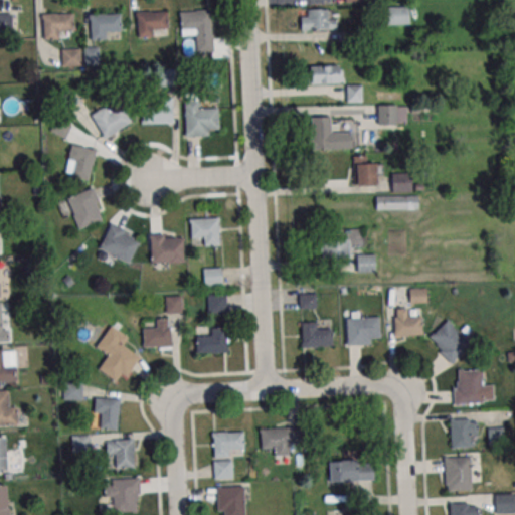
[(409,7),(387,7),(387,25),(409,25),(409,7)]
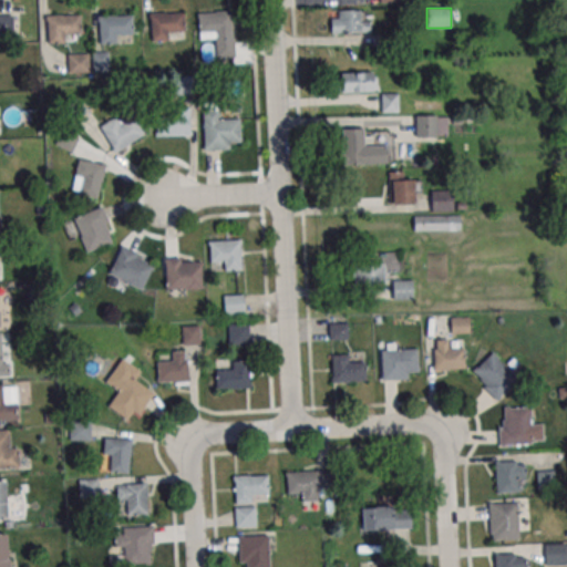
[(233,11),(198,12),(199,40),(215,39),(215,58),(234,58),(233,11)]
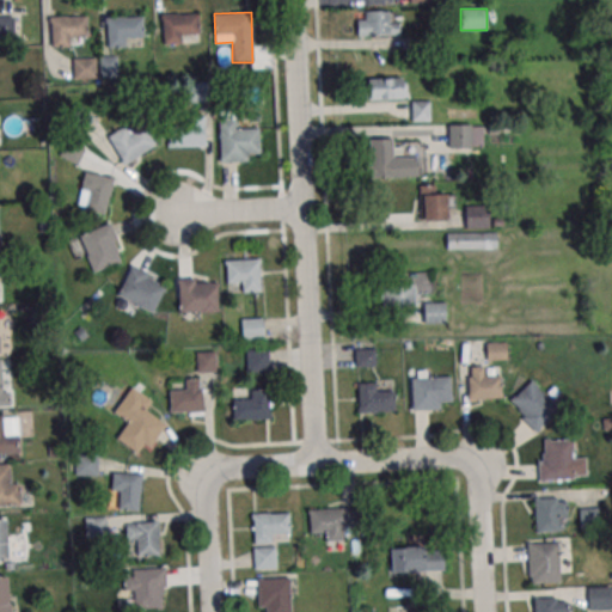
[(356,12),(356,36),(399,36),(399,23),(389,23),(389,12),(356,12)]
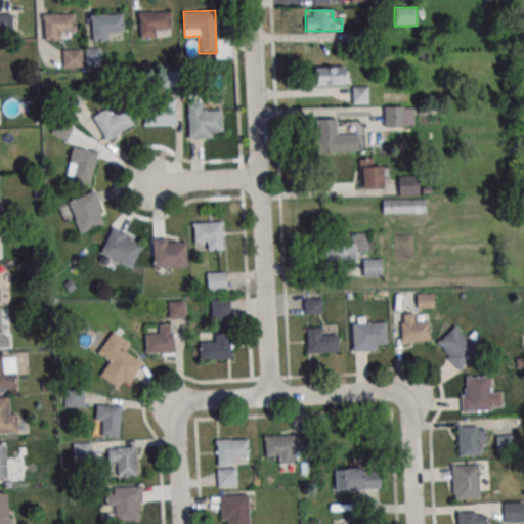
[(139,12),(139,37),(161,37),(161,31),(170,31),(170,12),(139,12)]
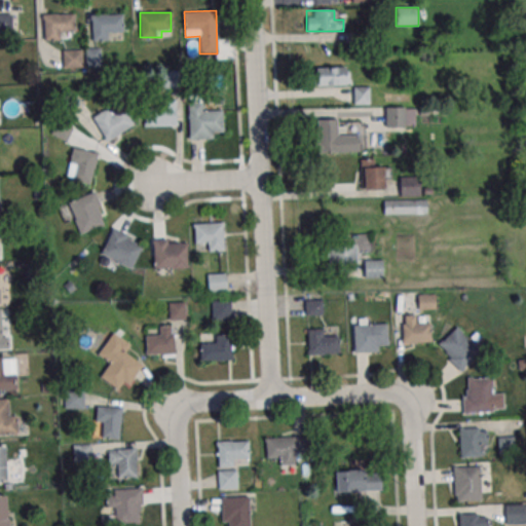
[(0,37),(11,38),(11,14),(0,13),(0,37)]
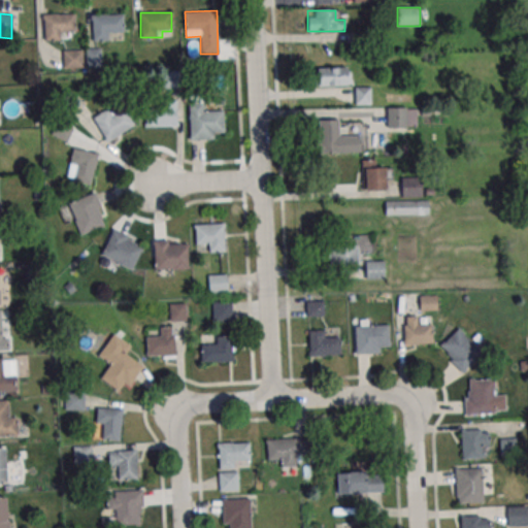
[(44,38),(75,38),(75,13),(44,13),(44,38)]
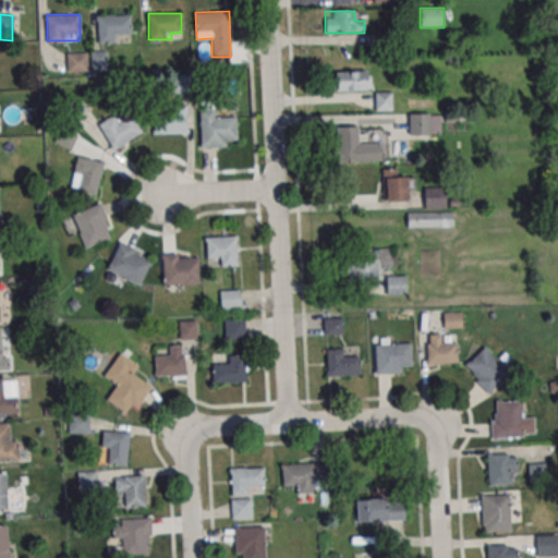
[(97,41),(130,41),(130,15),(97,15),(97,41)]
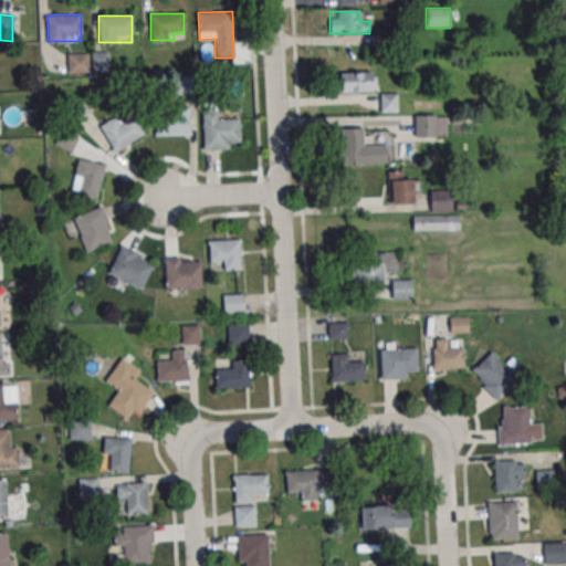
[(93,70),(107,70),(107,53),(93,53),(93,70)]
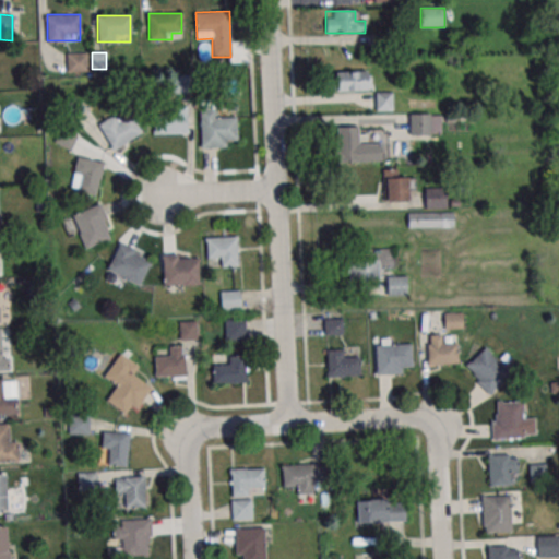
[(88,71),(88,54),(67,54),(67,71),(88,71)]
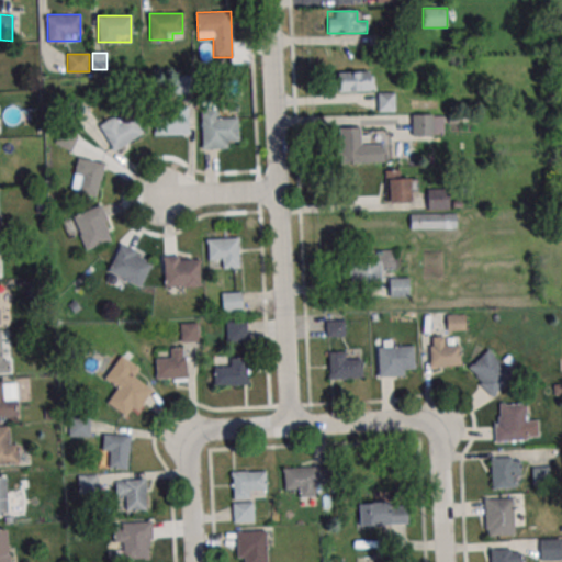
[(337,71),(337,90),(371,90),(371,71),(337,71)]
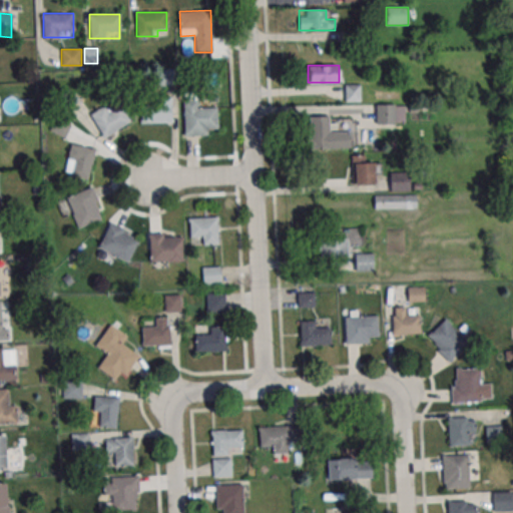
[(345,101),(360,101),(360,84),(345,84),(345,101)]
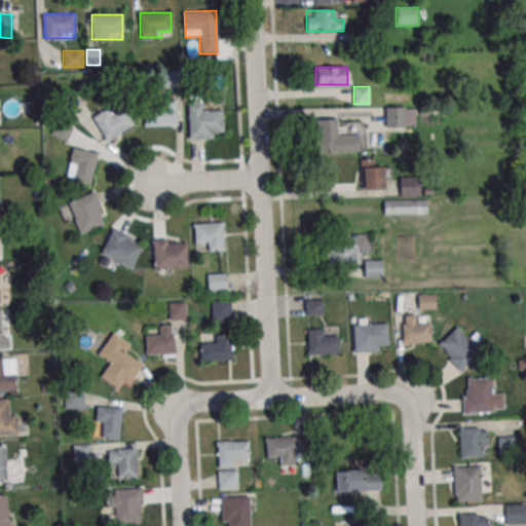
[(145,125),(176,125),(176,101),(145,101),(145,125)]
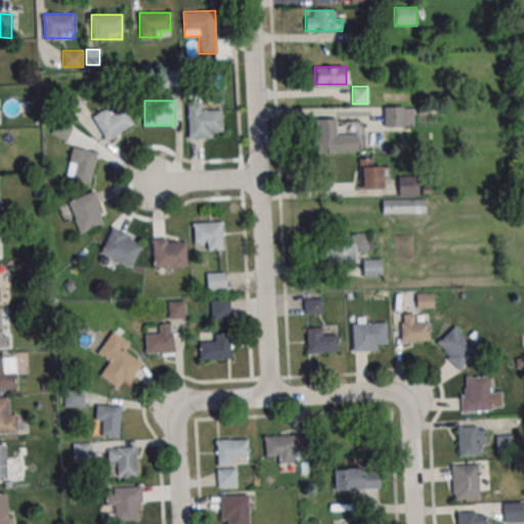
[(187,136),(223,136),(223,110),(204,110),(204,101),(187,101),(187,136)]
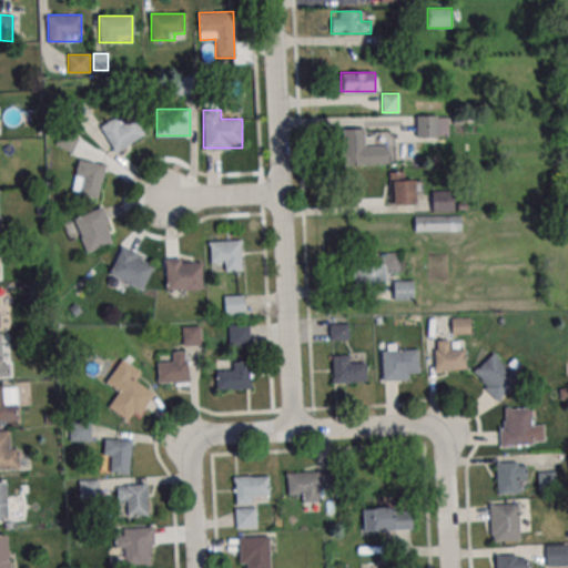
[(122,123),(115,113),(98,123),(115,152),(144,134),(134,117),(122,123)]
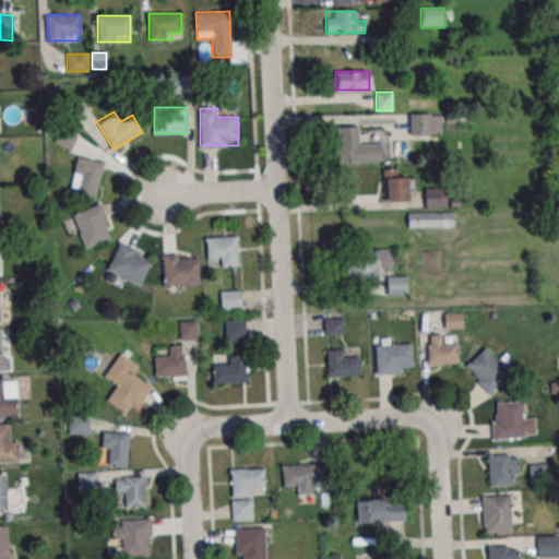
[(440,114),(408,114),(408,135),(440,135),(440,114)]
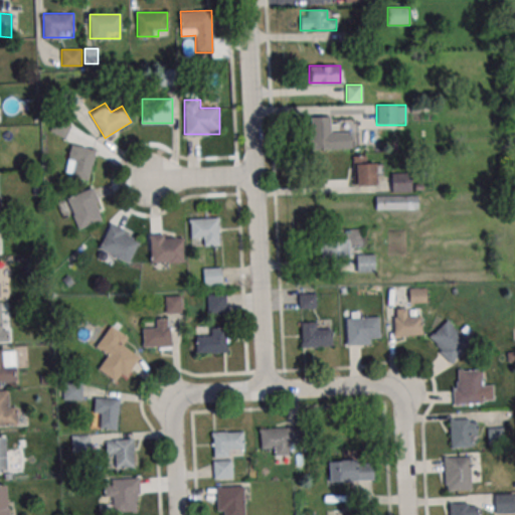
[(330,117),(310,117),(310,149),(351,149),(351,132),(330,132),(330,117)]
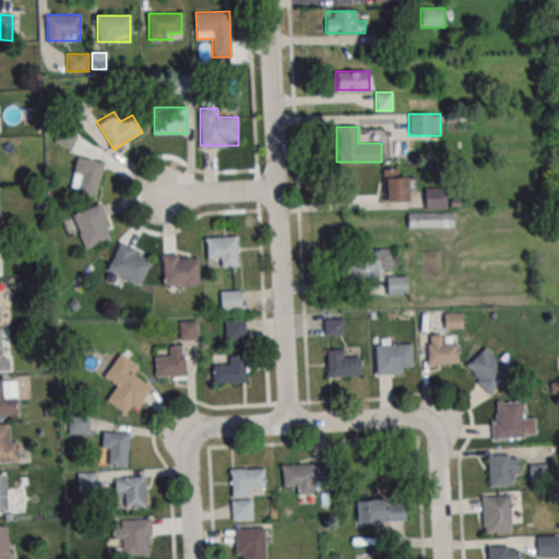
[(69,188),(95,194),(104,164),(78,156),(69,188)]
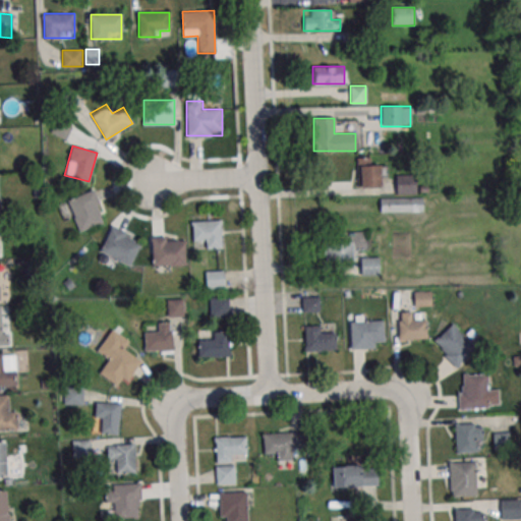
[(385,165),(359,165),(359,187),(385,187),(385,165)]
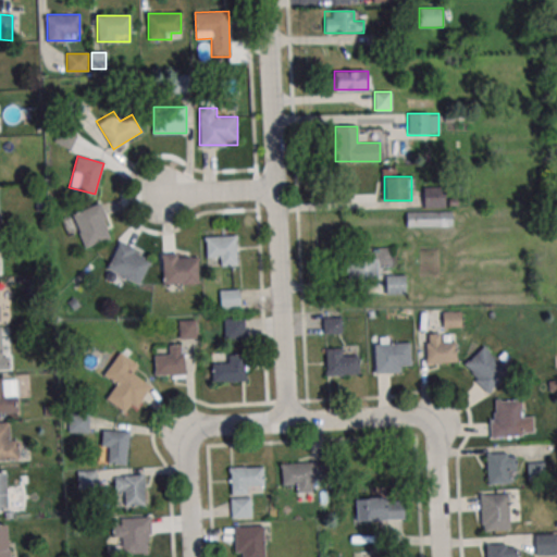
[(453,207),(453,188),(422,188),(422,207),(453,207)]
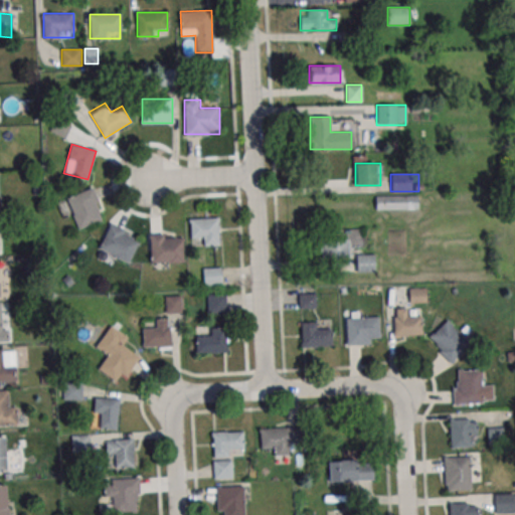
[(95,191),(68,198),(76,228),(103,220),(95,191)]
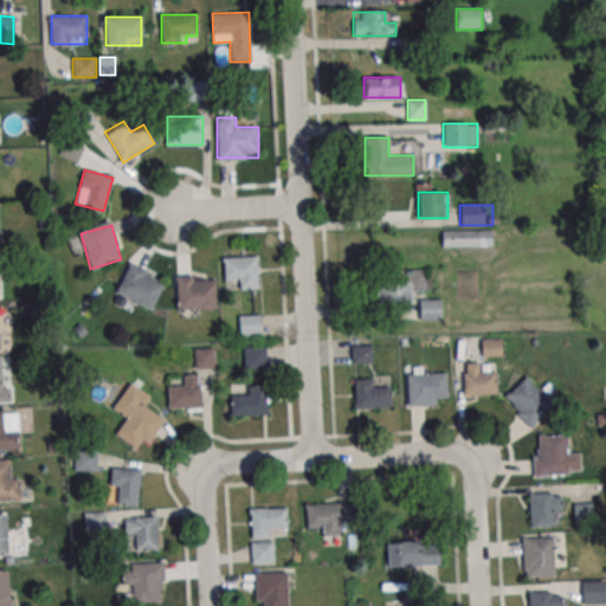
[(491,230),(443,230),(443,246),(491,246),(491,230)]
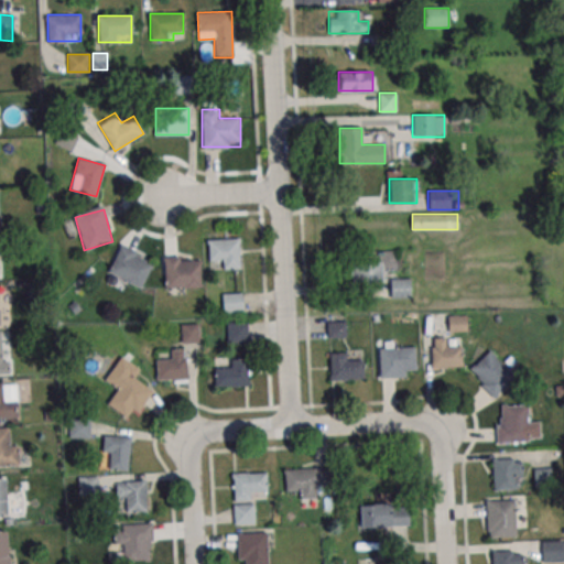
[(209,260),(221,260),(221,269),(240,269),(240,239),(208,239),(209,260)]
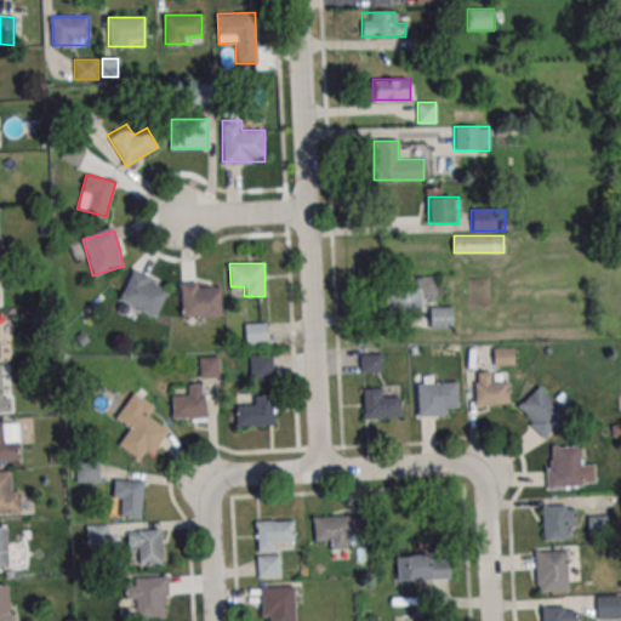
[(169,286),(132,271),(117,305),(154,320),(169,286)]
